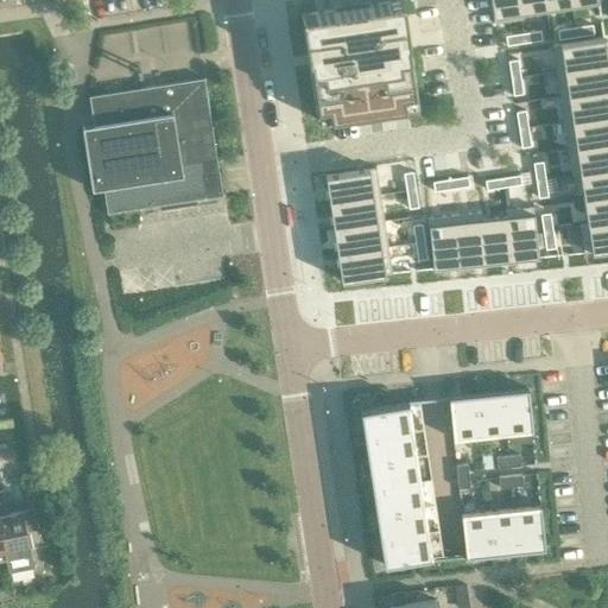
[(334,10),(301,16),(315,108),(328,106),(330,118),(404,107),(403,95),(416,93),(401,0),(399,0),(377,4),(368,5),(368,4),(365,4),(366,6),(352,7),(352,6),(349,6),(349,8),(337,10),(337,8),(334,8),(334,10)]
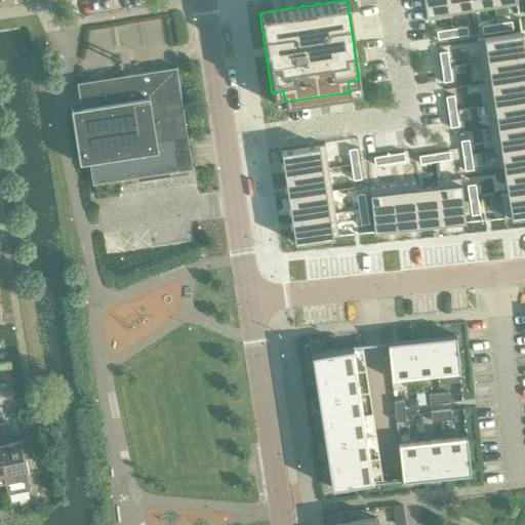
[(446,0),(422,0),(427,21),(449,16),(446,0)]
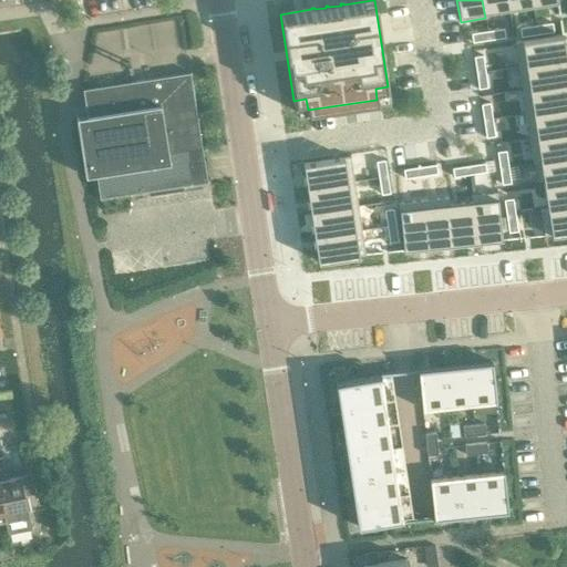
[(507,0),(482,0),(485,18),(486,18),(485,11),(508,8),(507,0)]
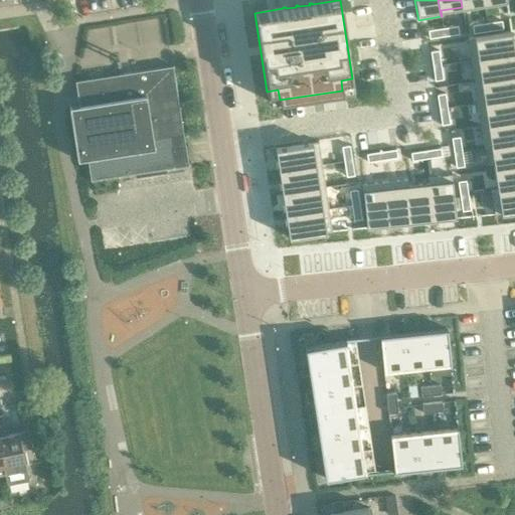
[(502,21),(487,23),(488,31),(503,29),(502,21)]
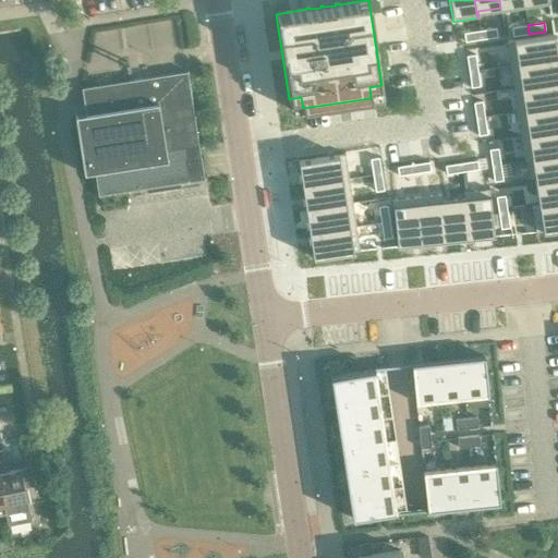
[(528,25),(511,27),(512,36),(529,34),(528,25)]
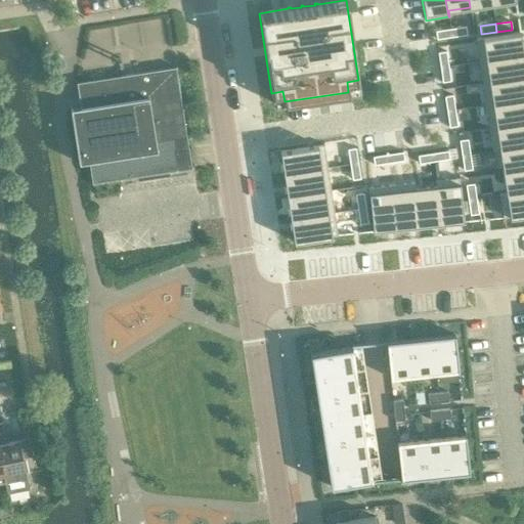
[(466,27),(450,29),(451,37),(467,35),(466,27)]
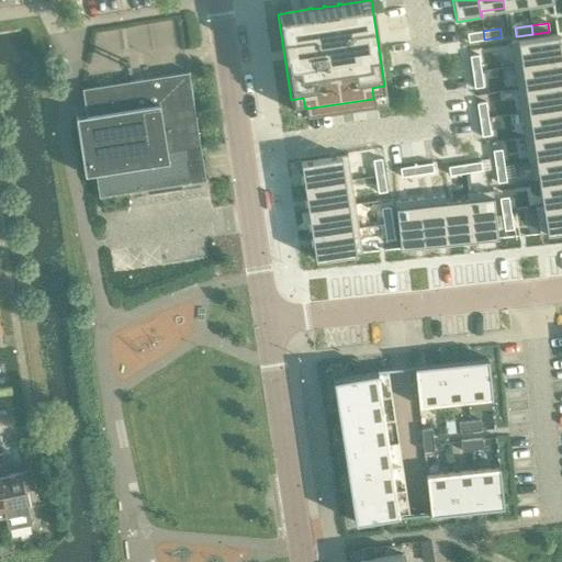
[(483,31),(467,33),(469,42),(484,40),(483,31)]
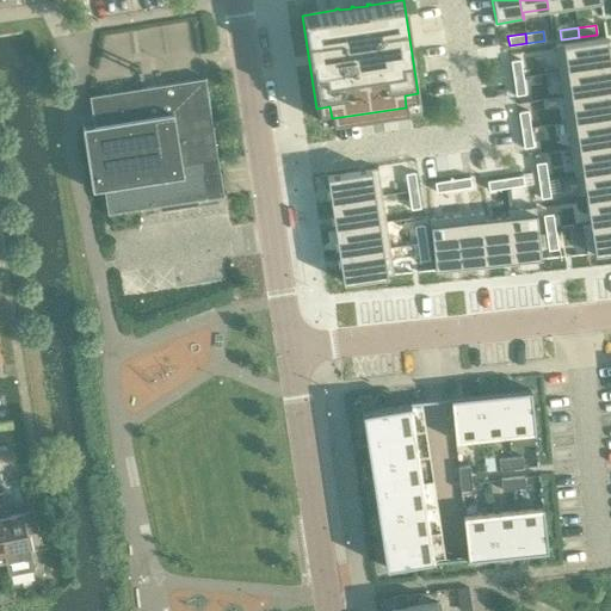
[(606,37),(555,45),(559,72),(610,65),(606,37)]
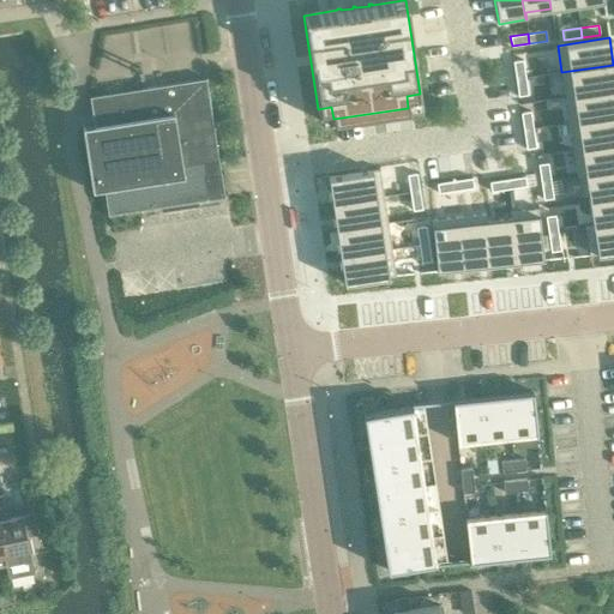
[(523,60),(513,61),(516,79),(525,78),(523,60)]
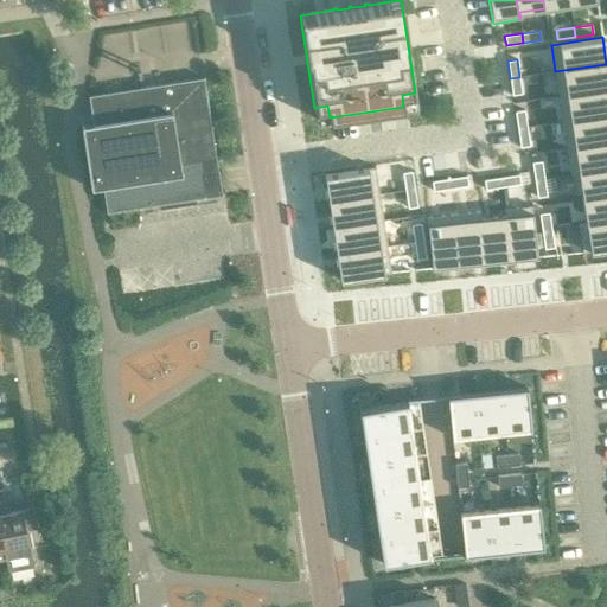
[(606,66),(606,64),(555,71),(560,97),(606,89),(606,66)]
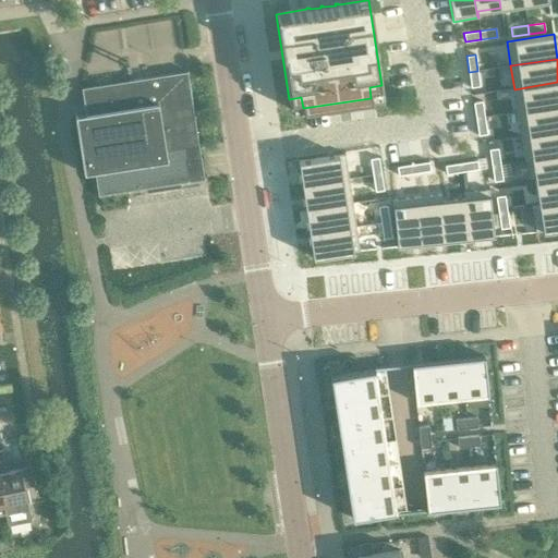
[(187,71),(81,87),(85,114),(74,116),(84,174),(95,172),(98,196),(204,179),(198,146),(187,71)]
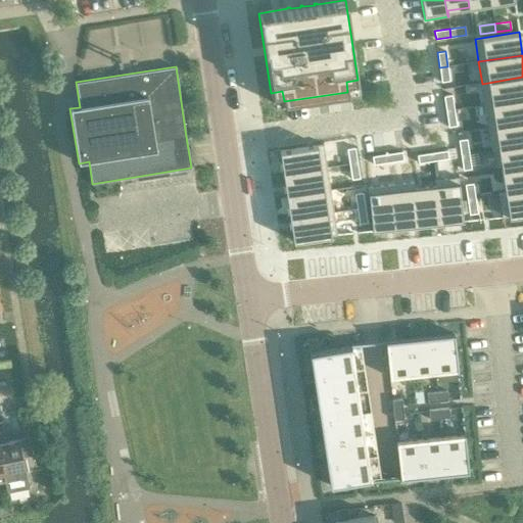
[(447,66),(439,67),(441,83),(449,82),(447,66)]
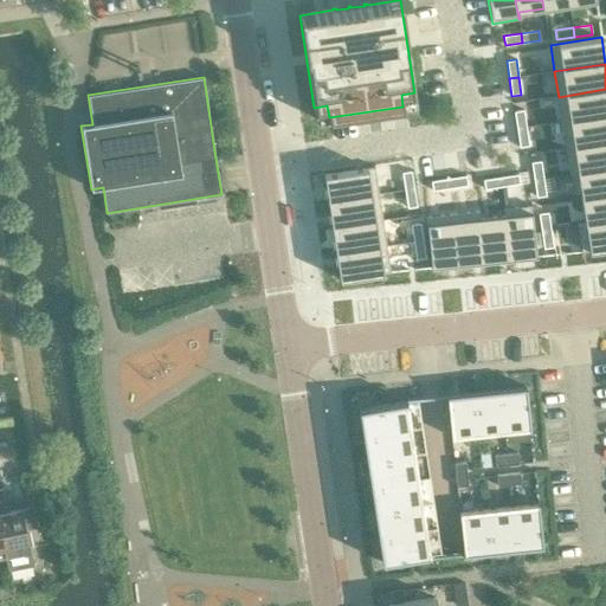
[(605,89),(559,97),(562,123),(605,116),(605,89)]
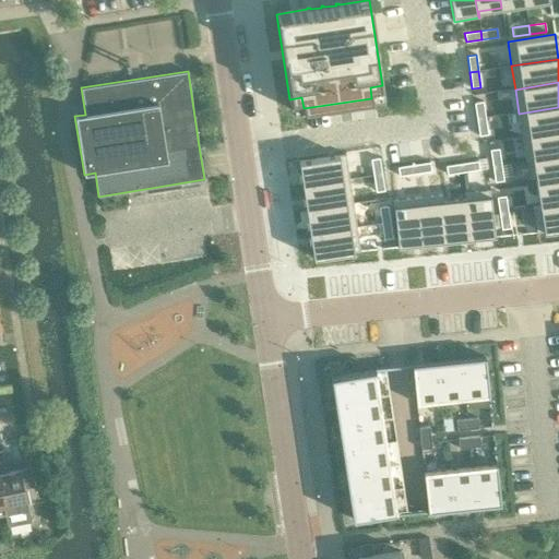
[(483,102),(474,104),(477,119),(486,118),(483,102)]
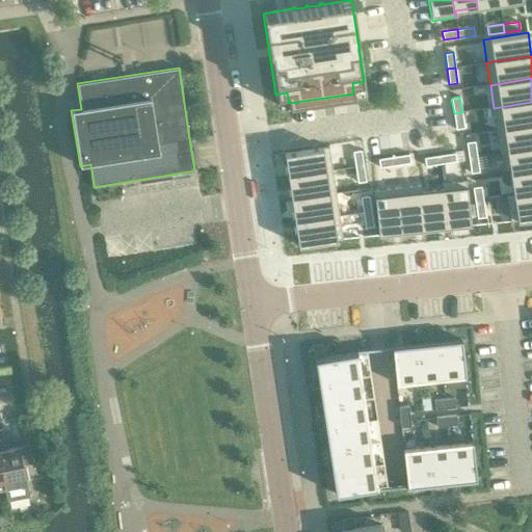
[(531,102),(494,108),(497,130),(531,125),(531,102)]
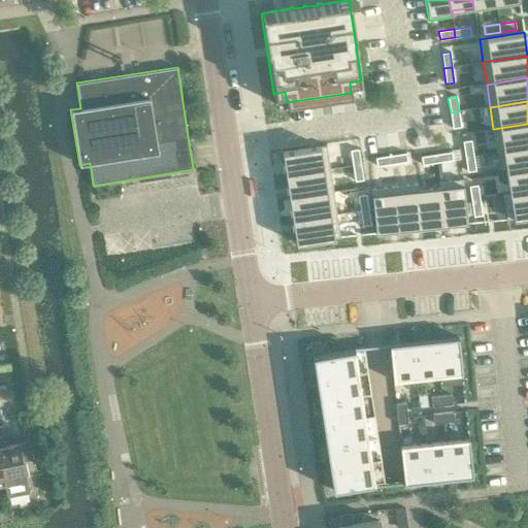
[(459,111),(451,112),(453,128),(461,127),(459,111)]
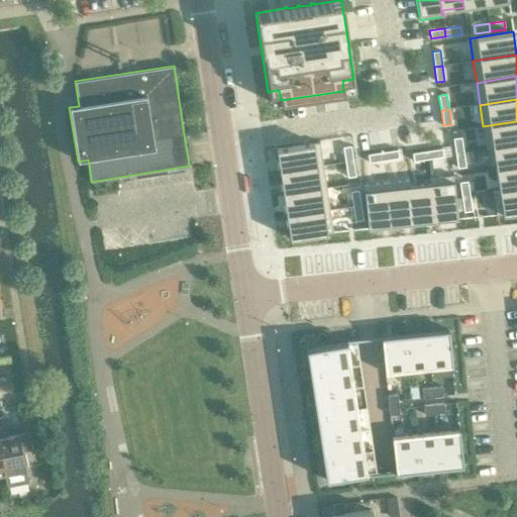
[(516,121),(483,126),(486,148),(516,143),(516,121)]
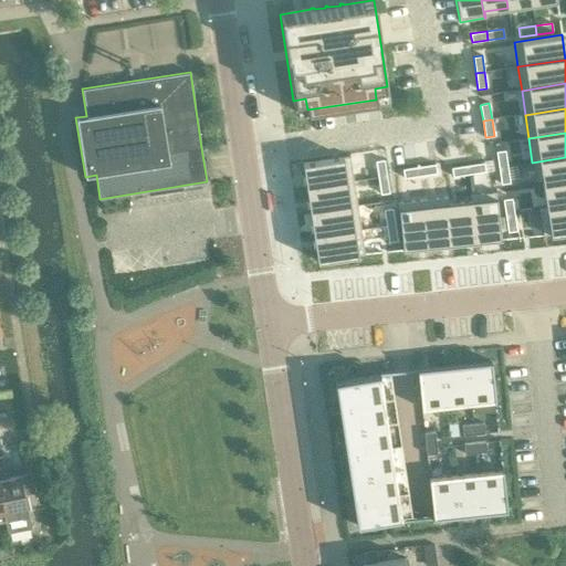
[(505,150),(496,152),(499,168),(507,166),(505,150)]
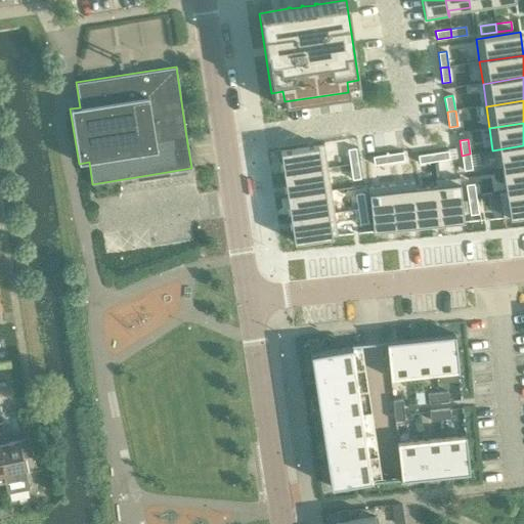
[(324,144),(279,151),(284,174),(328,168),(324,144)]
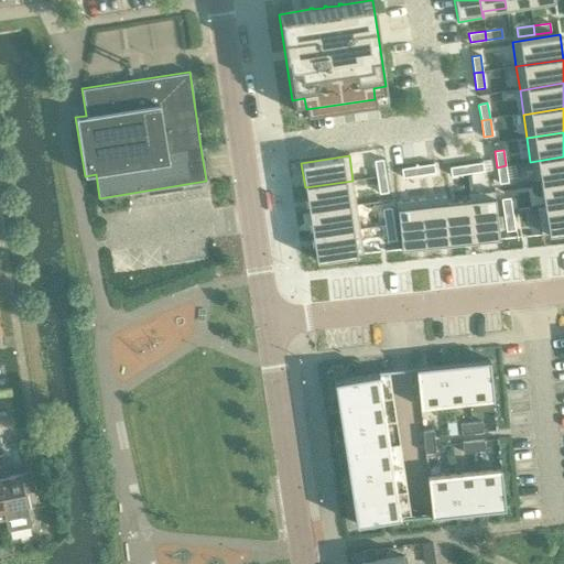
[(563,156),(530,162),(531,163),(538,162),(541,185),(563,181),(563,156)]
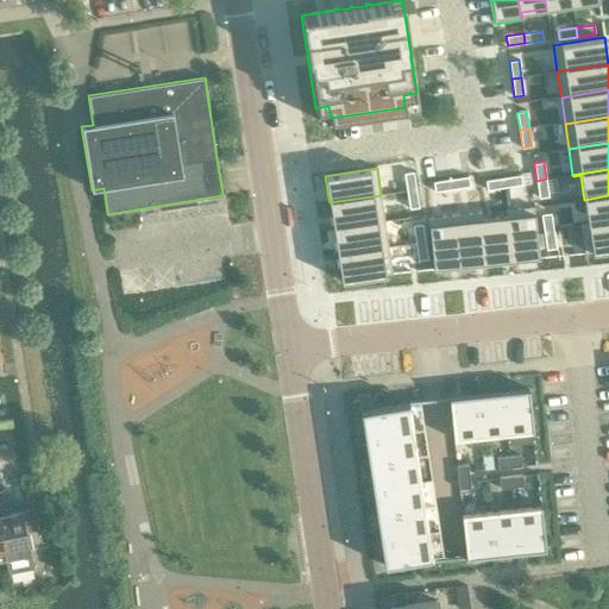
[(414,173),(403,174),(407,192),(416,189),(414,173)]
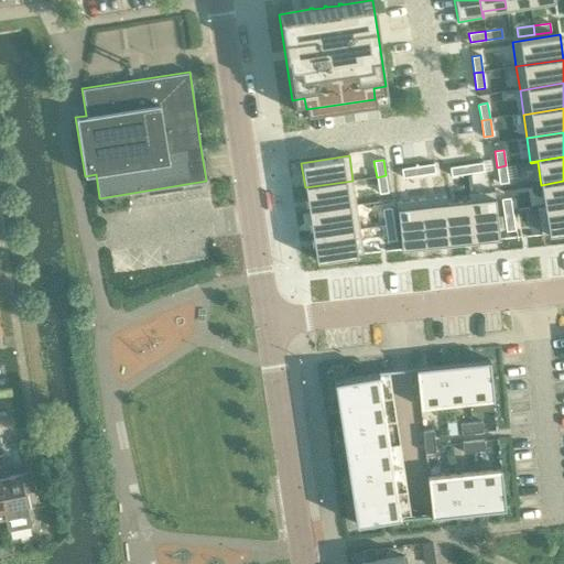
[(483,162),(466,164),(467,174),(484,171),(483,162)]
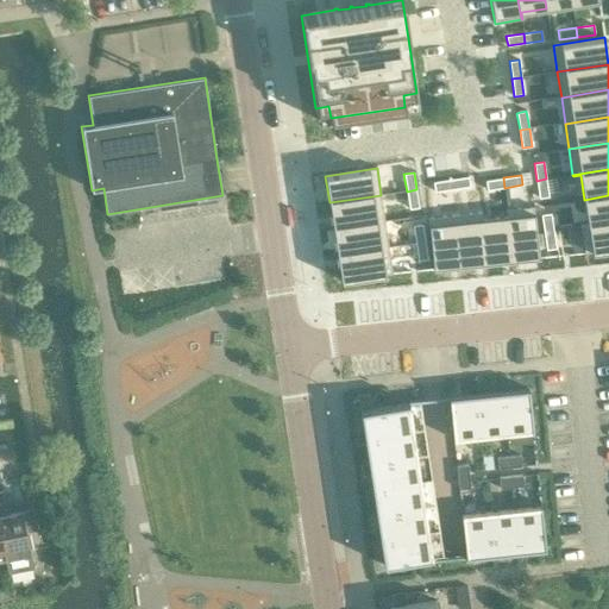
[(469,177),(451,180),(452,189),(470,187),(469,177)]
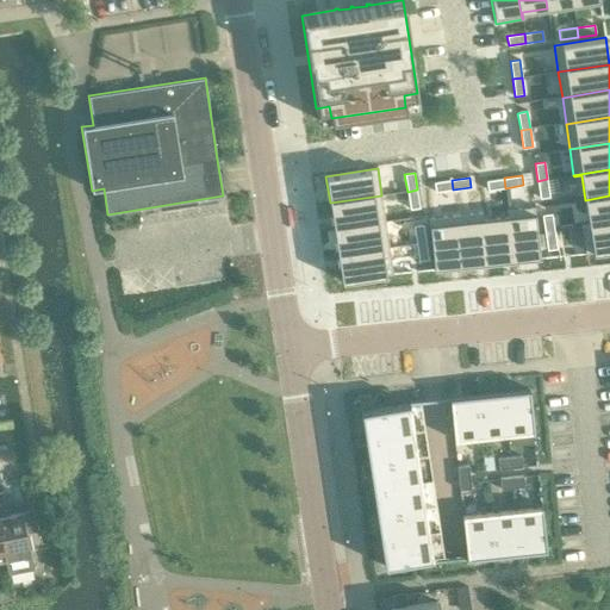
[(504,178),(486,181),(487,191),(505,188),(504,178)]
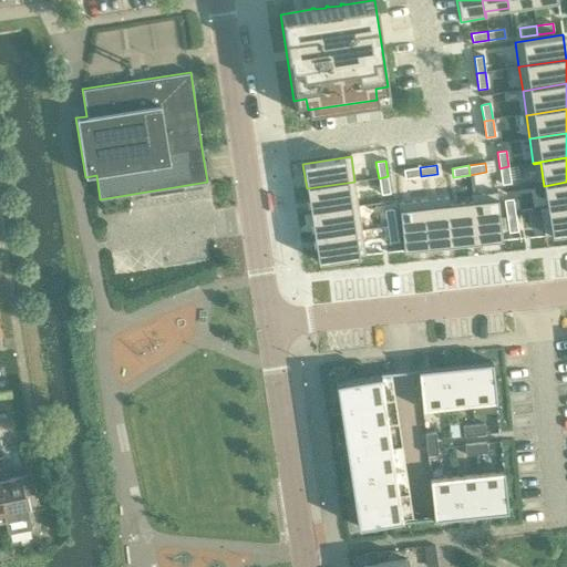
[(508,166),(500,168),(502,185),(511,183),(508,166)]
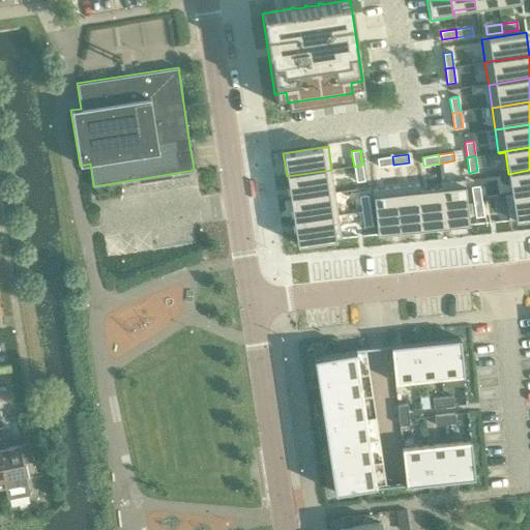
[(392,156),(377,158),(378,167),(393,165),(392,156)]
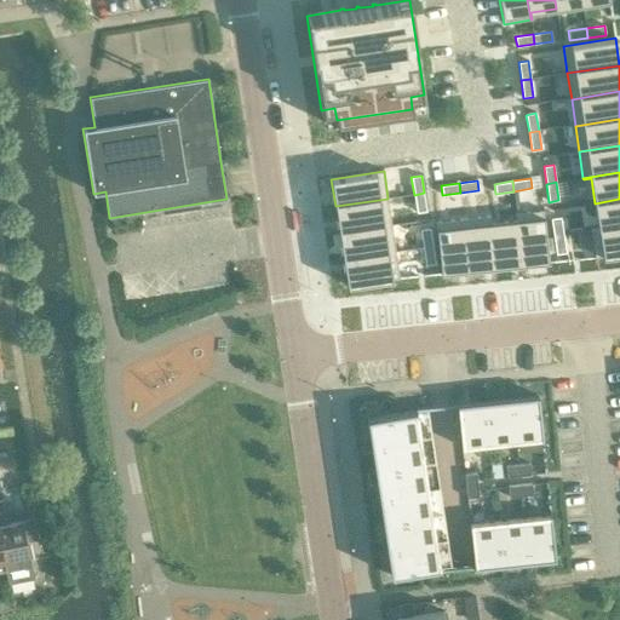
[(424,193),(414,195),(417,212),(426,211),(424,193)]
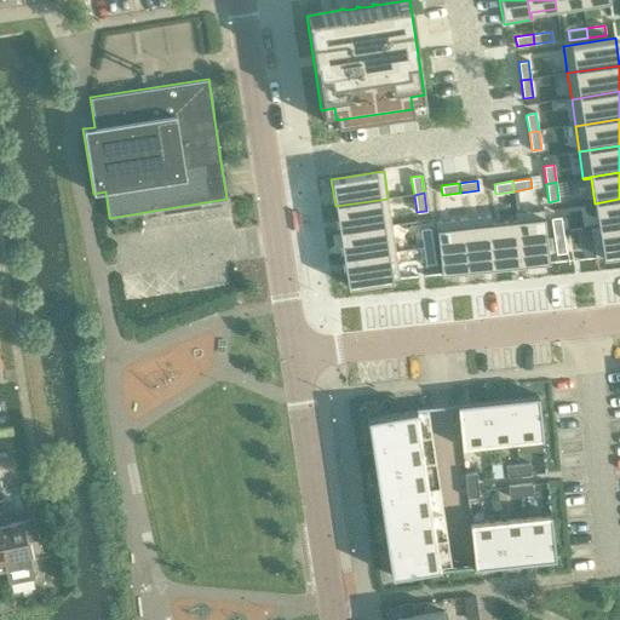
[(388,199),(336,206),(339,233),(391,225),(388,199)]
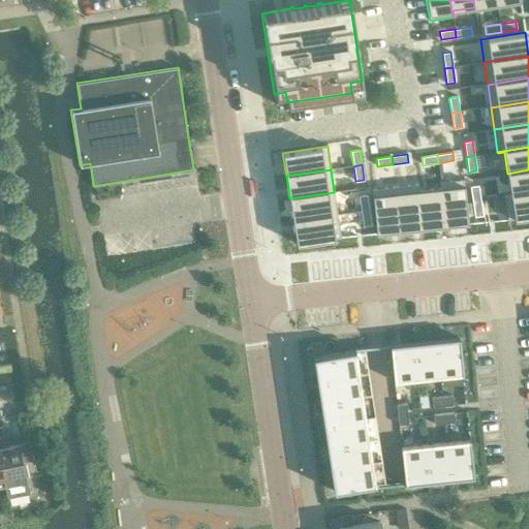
[(510,195),(504,196),(504,197),(528,193),(528,169),(507,174),(510,195)]
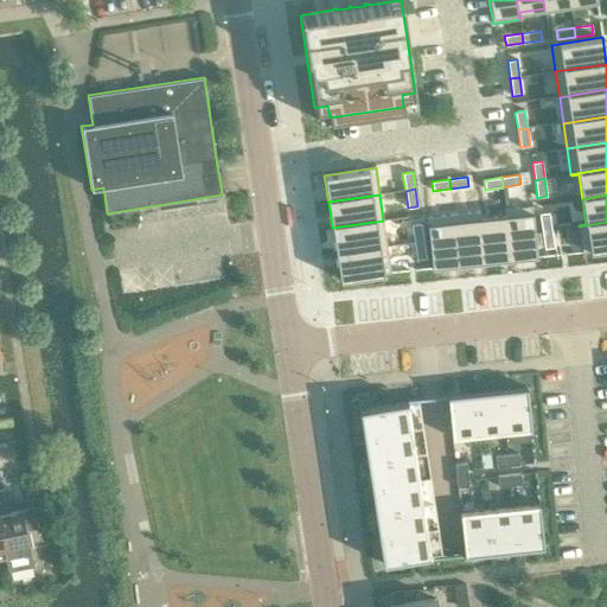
[(532,206),(505,209),(511,260),(537,257),(532,206)]
